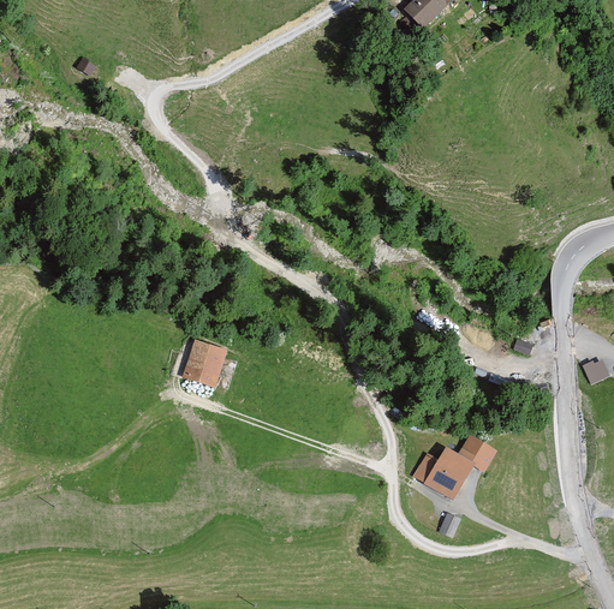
[(416,0),(410,6),(429,27),(457,0),(416,0)]
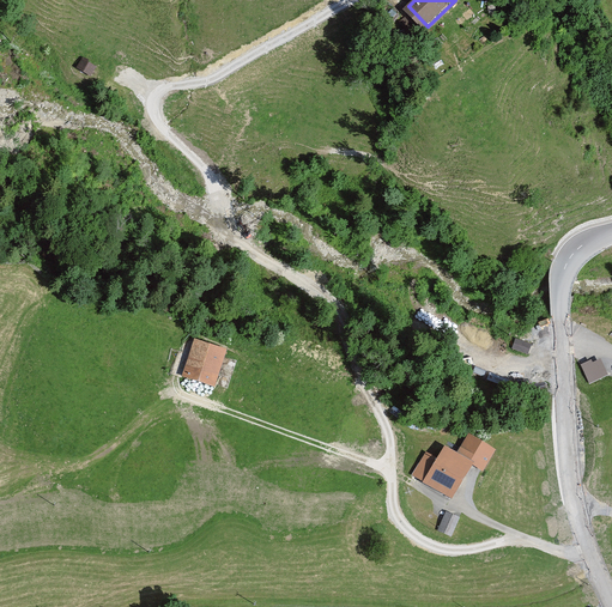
[(84,47),(78,58),(94,65),(98,55),(84,47)]
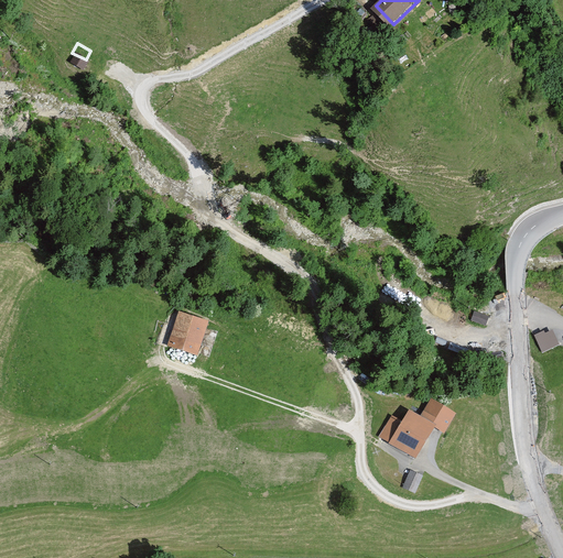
[(208,321),(174,308),(161,341),(196,354),(208,321)]
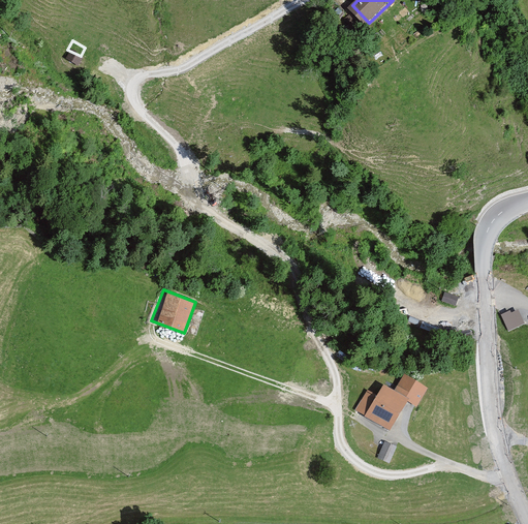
[(517,305),(500,312),(507,330),(524,322),(517,305)]
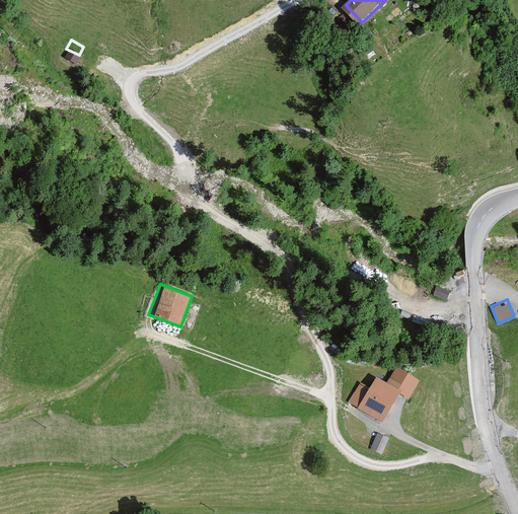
[(388,383),(377,376),(358,407),(383,423),(413,377),(398,368),(388,383)]
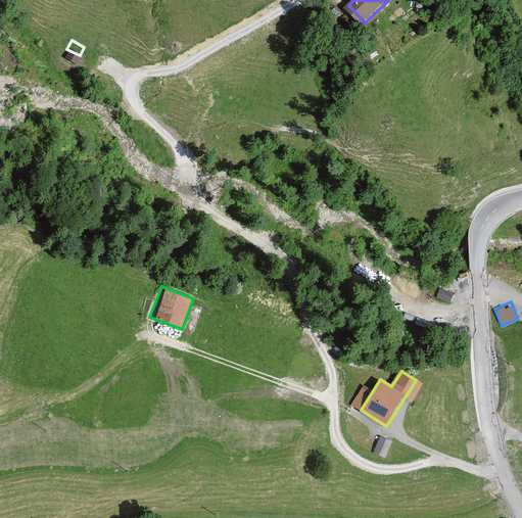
[(391,438),(379,433),(373,449),(384,454),(391,438)]
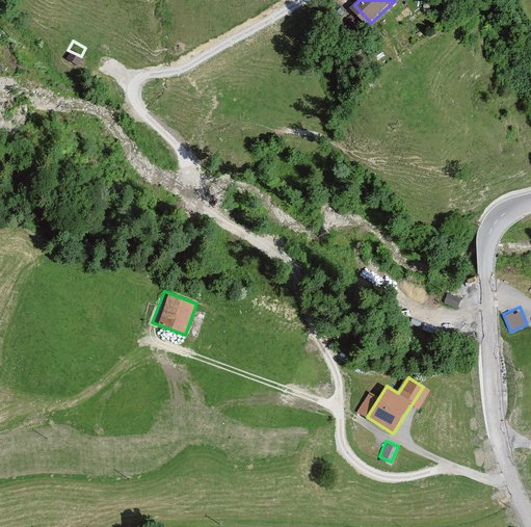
All buildings are outlined.
